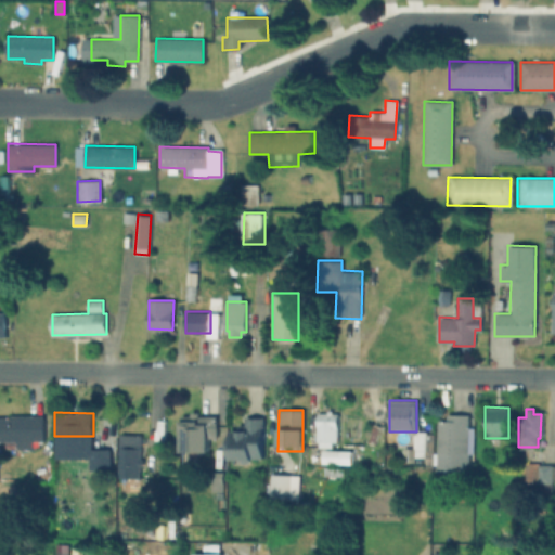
[(317,413),(336,413),(336,443),(315,442),(317,413)]
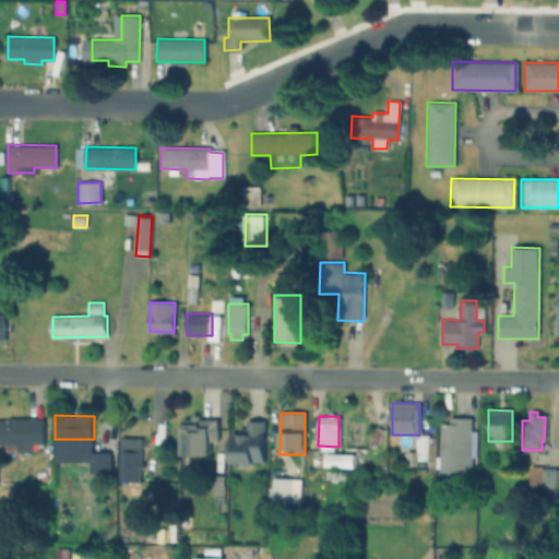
[(439,425),(449,425),(449,417),(471,418),(471,475),(439,474),(439,425)]
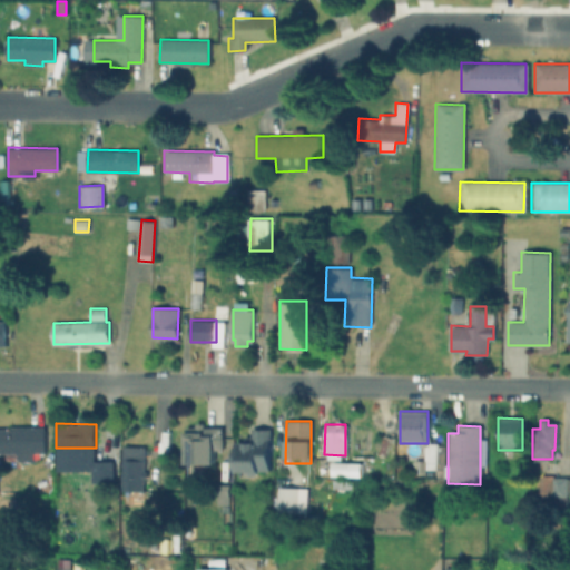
[(185,426),(222,428),(222,449),(215,449),(215,468),(185,467),(185,426)]
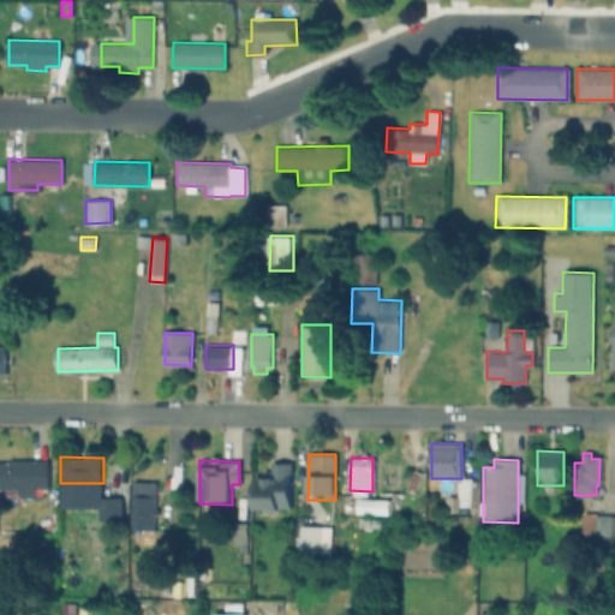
[(17,490),(0,489),(0,461),(47,463),(47,490),(36,490),(36,497),(17,497),(17,490)]
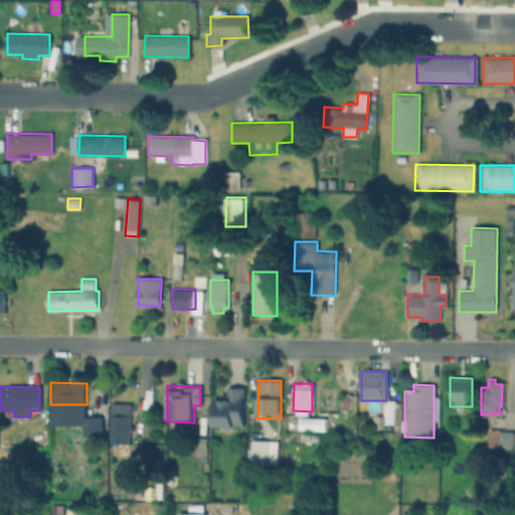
[(212,399),(220,399),(220,394),(227,394),(227,387),(244,387),(243,425),(212,425),(212,399)]
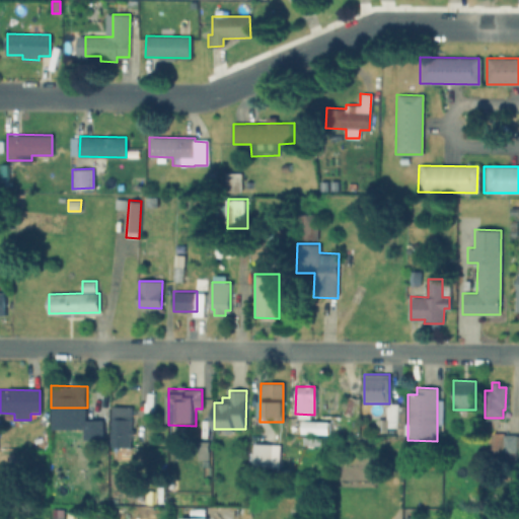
[(386,404),(396,404),(396,429),(386,429),(386,404)]
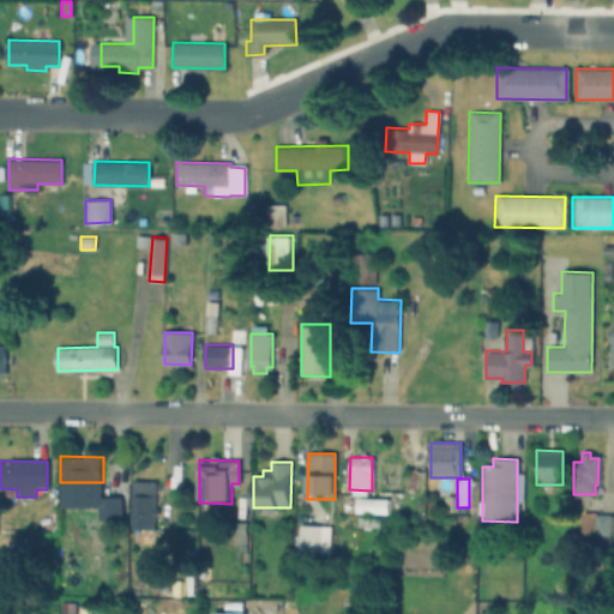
[(133,480),(155,481),(152,529),(131,527),(133,480)]
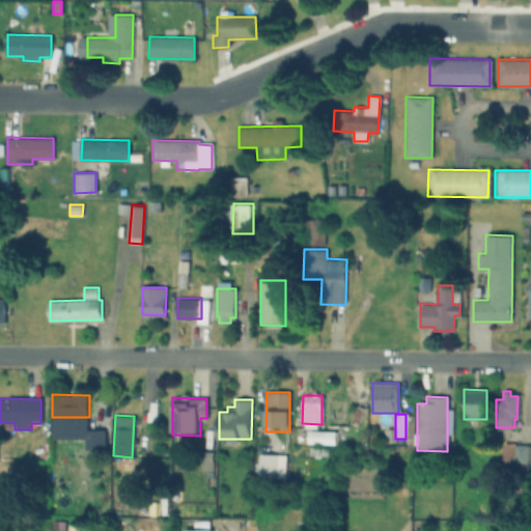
[(64,425),(84,425),(84,455),(63,454),(64,425)]
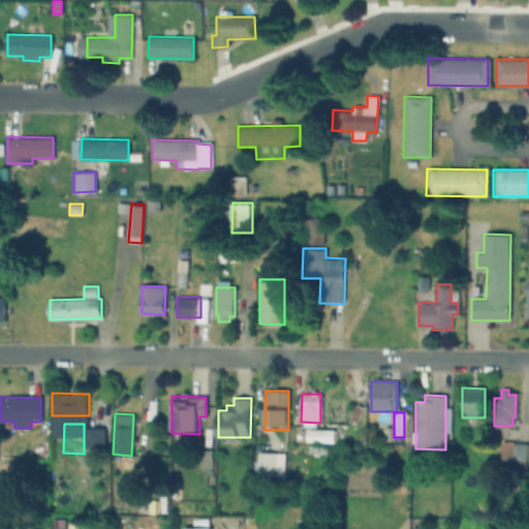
[(381,428),(393,428),(393,442),(381,442),(381,428)]
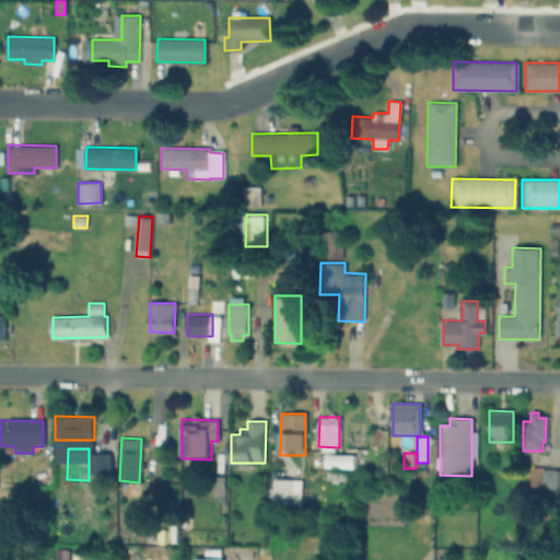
[(325,454),(356,454),(356,470),(325,469),(325,454)]
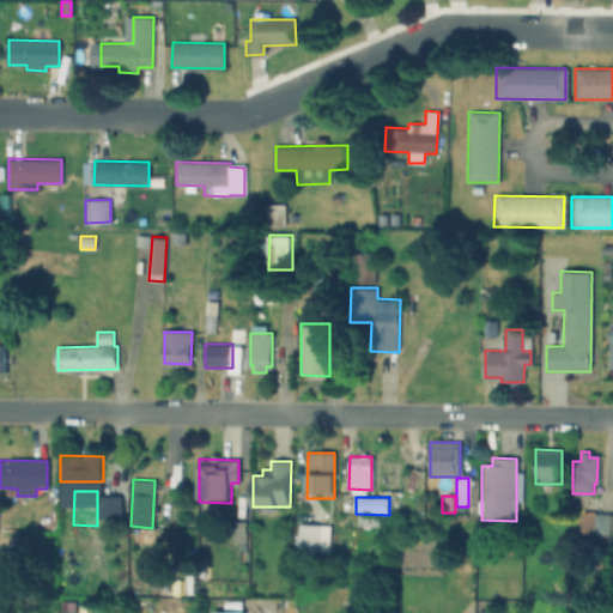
[(595,514),(612,514),(612,535),(594,534),(595,514)]
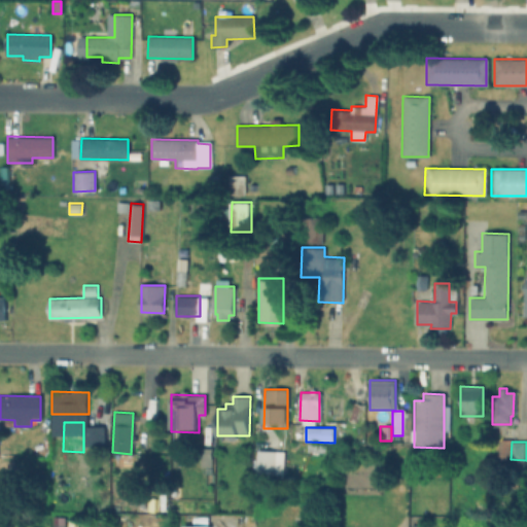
[(201,449),(211,450),(211,467),(201,467),(201,449)]
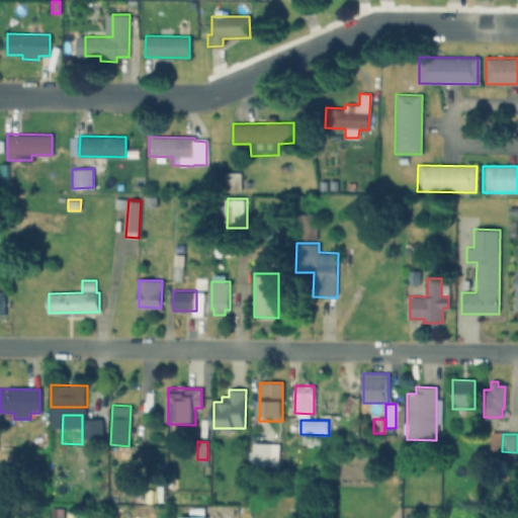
[(253,442),(278,442),(278,465),(253,465),(253,442)]
